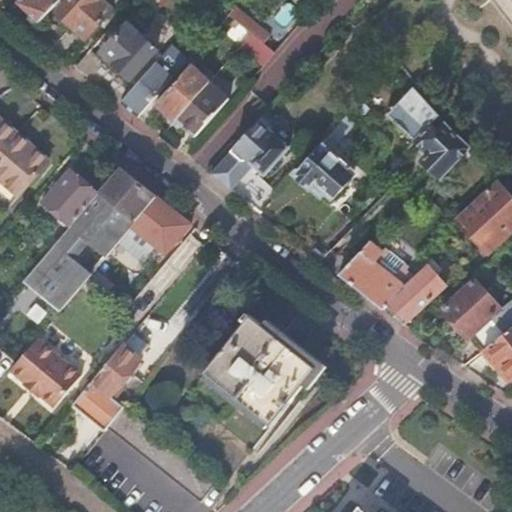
[(21,0),(18,4),(37,22),(57,0),(21,0)]
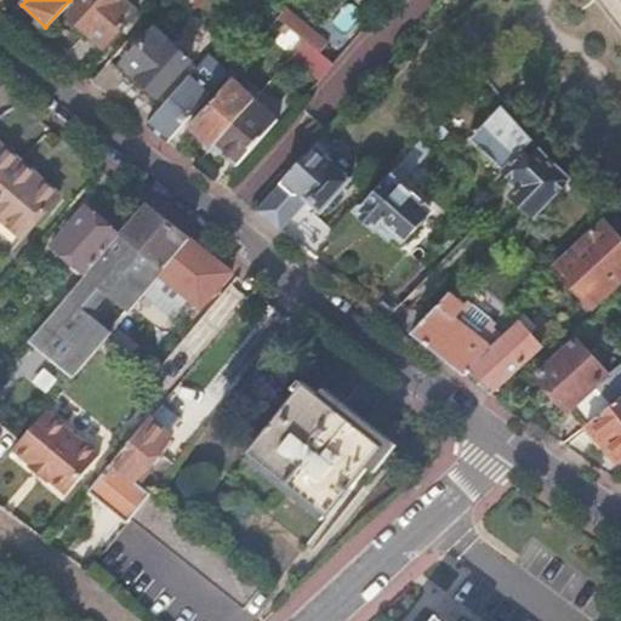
[(83,0),(68,17),(86,34),(62,61),(80,74),(93,61),(146,0),(83,0)]
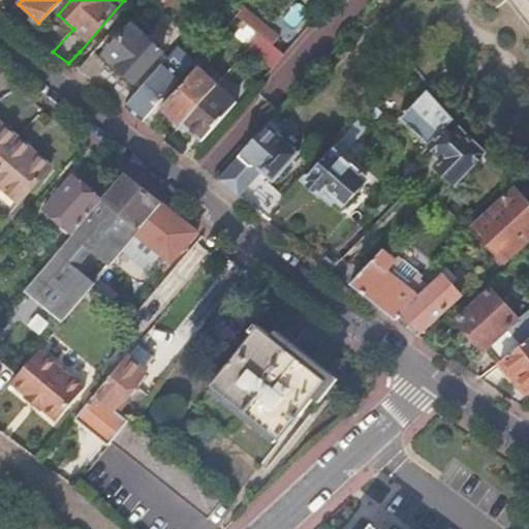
[(528,0),(511,0),(528,21),(528,0)]
